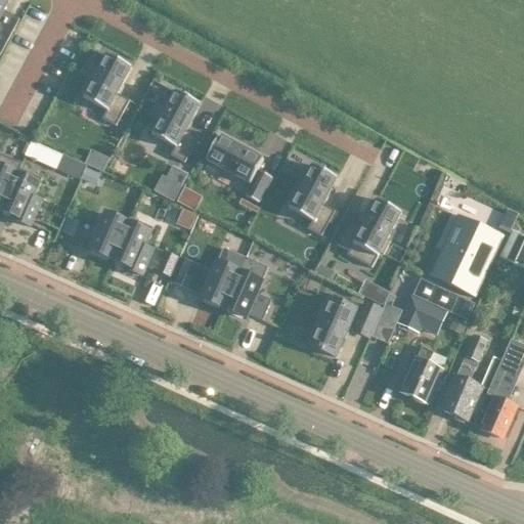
[(0,0),(0,51),(1,52),(18,18),(3,10),(8,0),(0,0)]
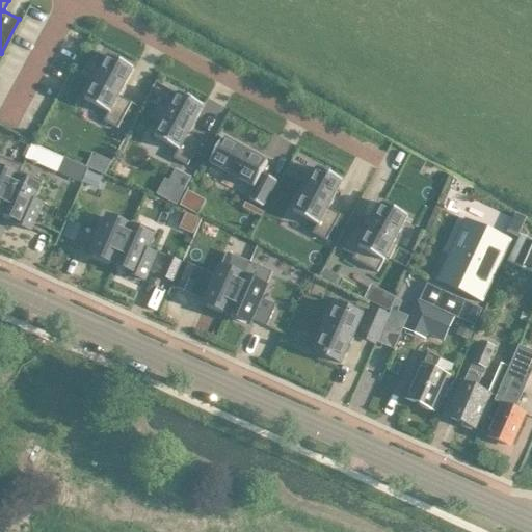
[(85,95),(83,99),(107,111),(103,120),(116,127),(131,101),(118,95),(133,68),(108,54),(92,81),(89,80),(82,92),(85,95)]
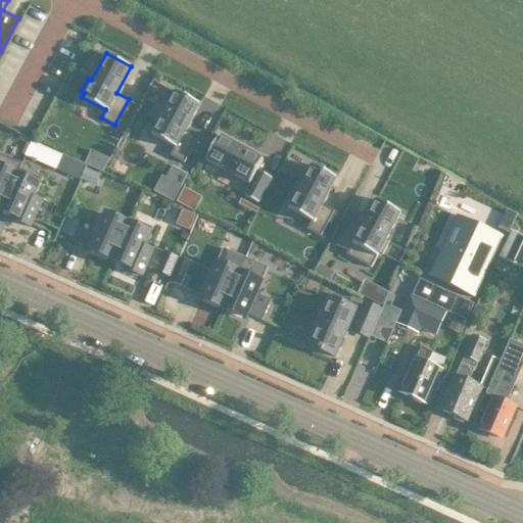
[(167,105),(162,103),(155,117),(158,120),(150,134),(174,146),(170,154),(183,161),(197,136),(185,130),(199,103),(174,90),(167,105)]
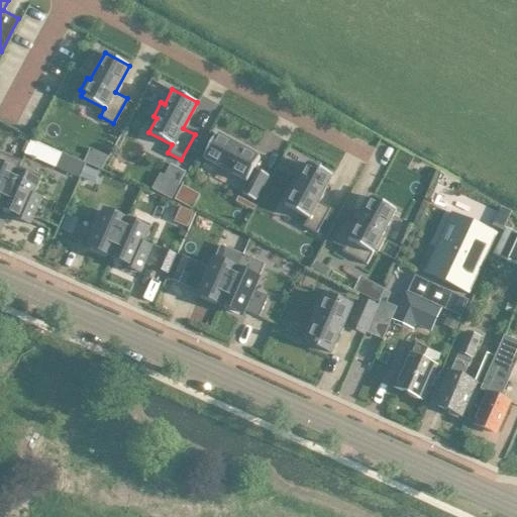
[(268,175),(253,167),(259,157),(215,133),(202,158),(246,181),(240,192),(253,199),(268,175)]
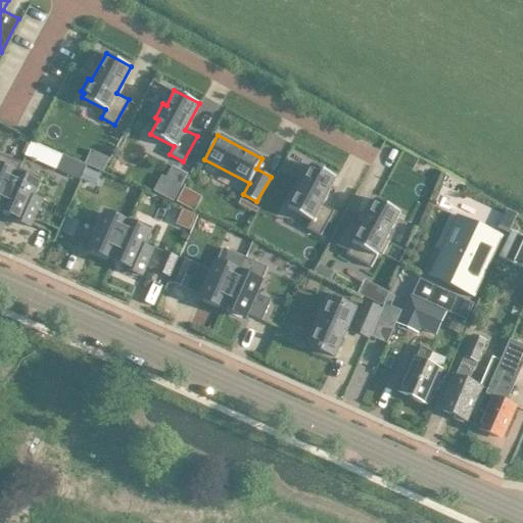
[(84,162),(86,163),(101,171),(108,156),(90,148),(84,162)]
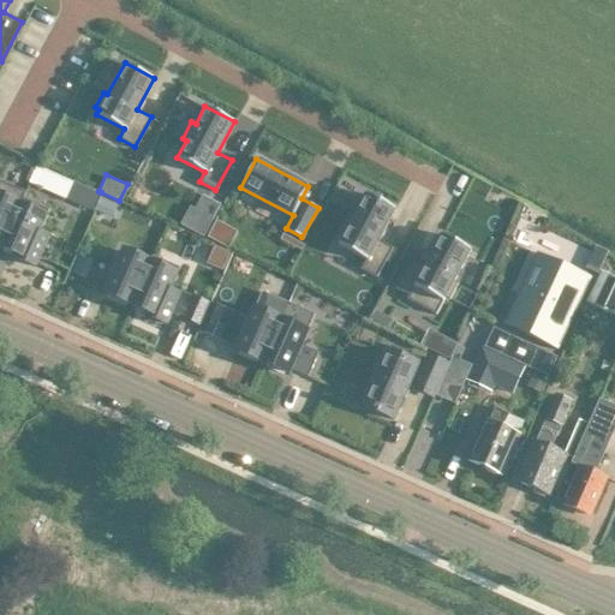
[(0,243),(22,197),(25,191),(0,179),(0,243)]
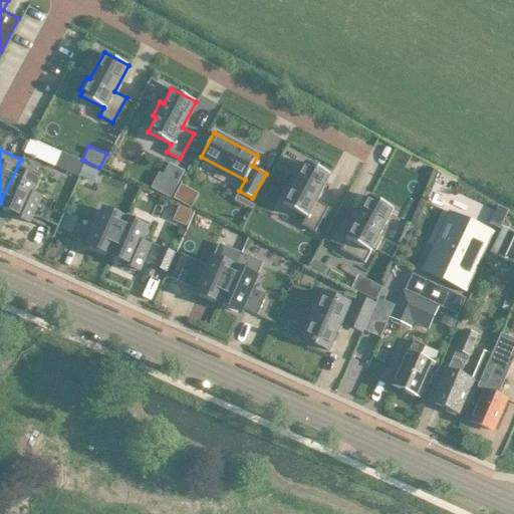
[(54,164),(77,175),(84,161),(82,160),(60,151),(54,164)]
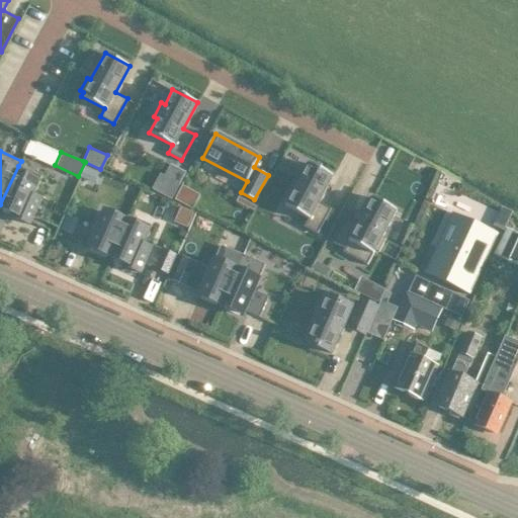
[(318,201),(332,175),(308,162),(299,177),(296,175),(289,189),(292,190),(284,205),(308,218),(304,226),(317,233),(331,207),(318,201)]
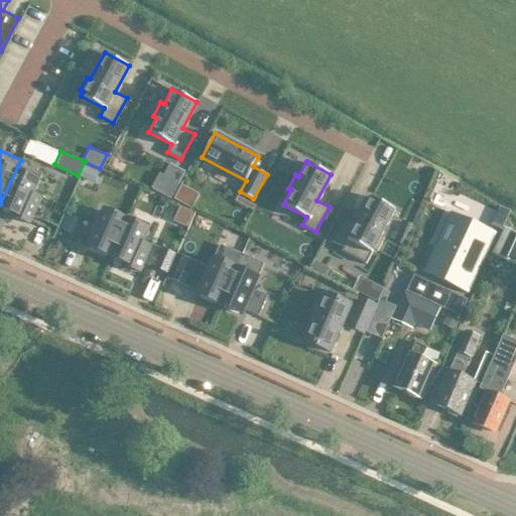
[(169,163),(162,174),(177,182),(184,171),(169,163)]
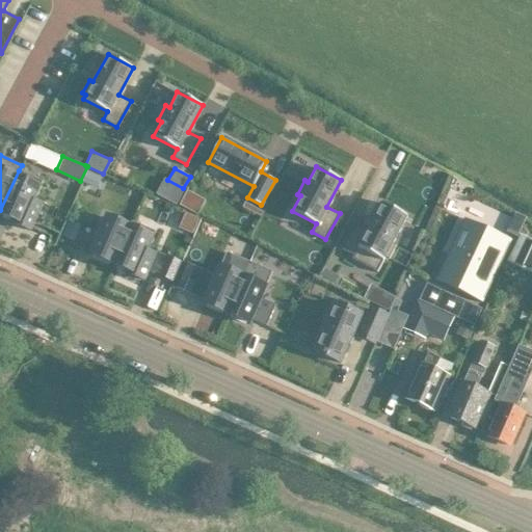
[(19,170),(0,210),(0,213),(15,220),(14,221),(28,229),(41,204),(32,200),(41,180),(19,170)]
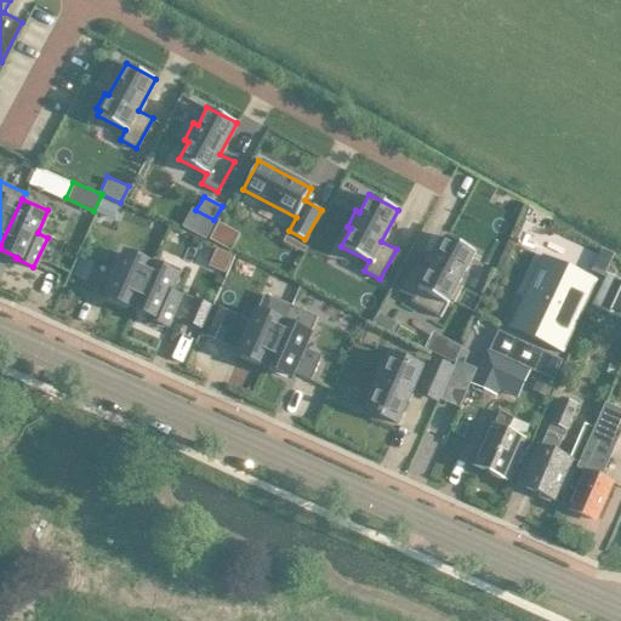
[(453,300),(461,285),(457,283),(474,251),(445,235),(428,266),(414,258),(398,289),(412,296),(410,301),(439,317),(449,298),(453,300)]
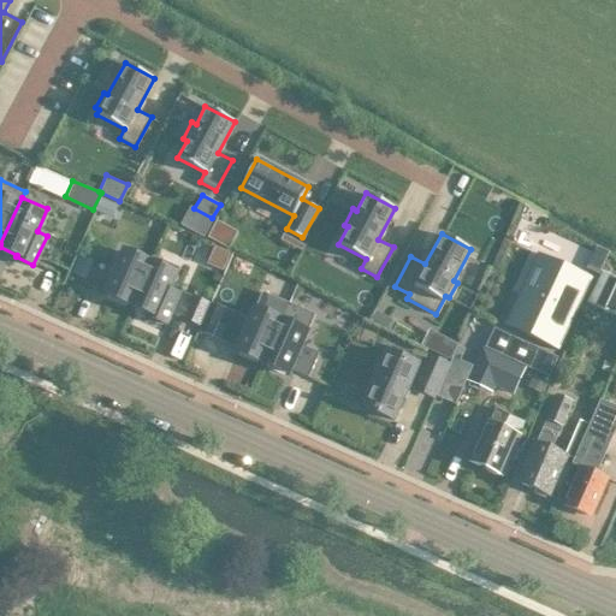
[(594,249),(586,267),(598,273),(599,268),(605,255),(608,252),(608,250),(602,248),(596,246),(594,249)]
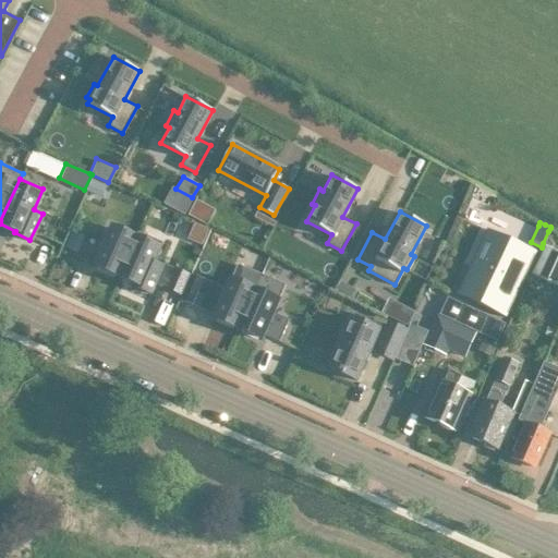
[(117,275),(134,237),(111,227),(95,264),(117,275)]
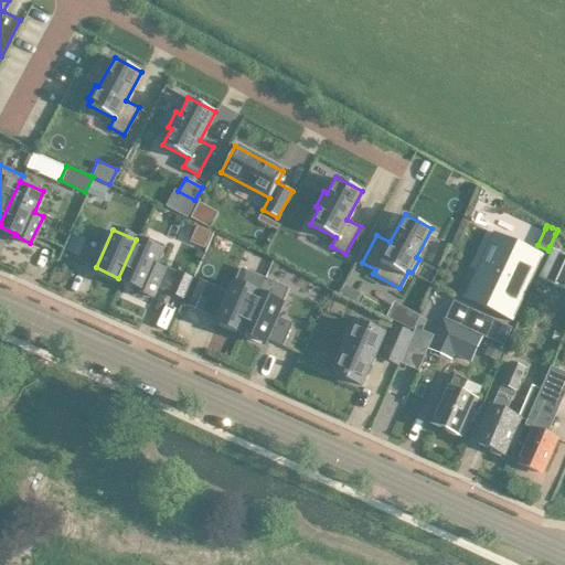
[(493,238),(467,295),(462,294),(461,297),(511,320),(513,317),(509,315),(536,255),(541,256),(542,253),(492,230),(490,233),(494,235),(493,238)]
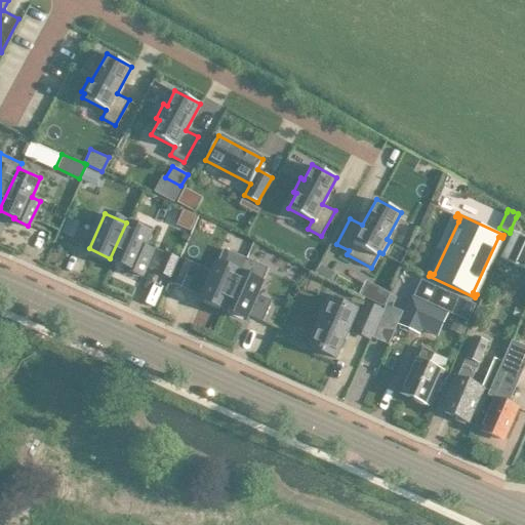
[(67,215),(61,230),(68,234),(74,218),(67,215)]
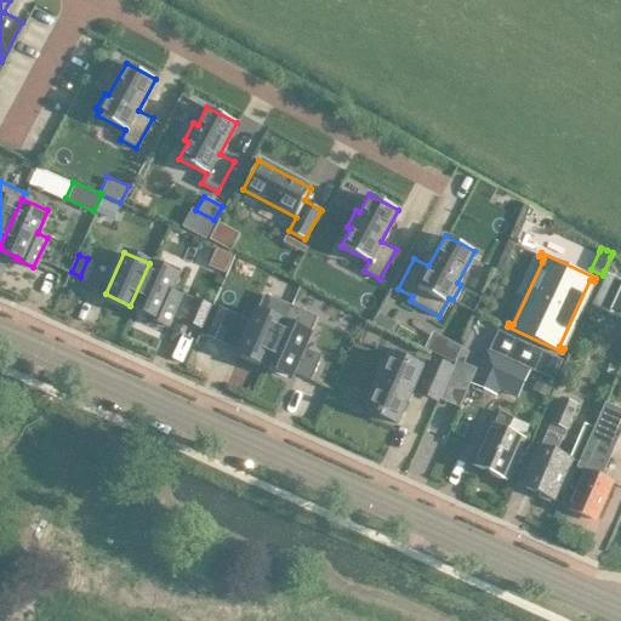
[(149,263),(130,306),(151,314),(149,317),(166,325),(180,296),(170,291),(180,268),(153,256),(149,263)]
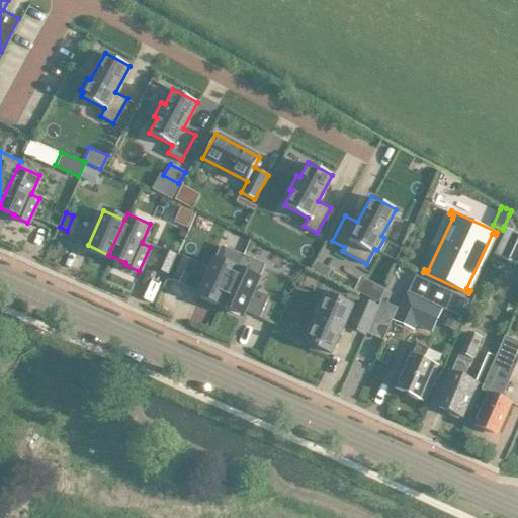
[(503,230),(492,253),(517,264),(517,232),(504,226),(503,230)]
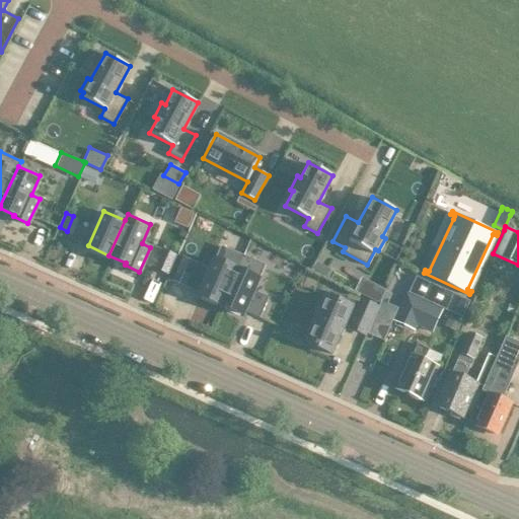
[(214,258),(199,294),(221,304),(236,269),(242,253),(221,244),(214,260),(214,258)]
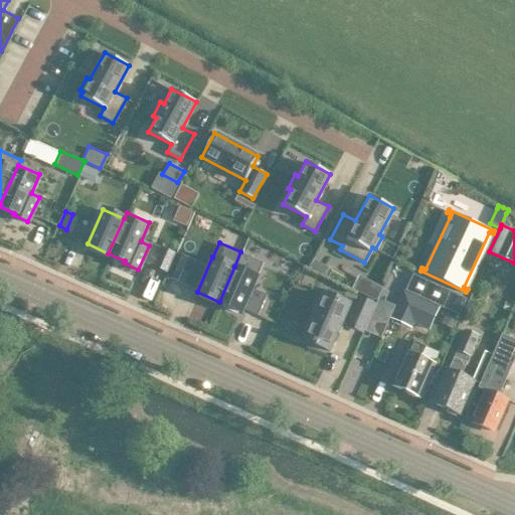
[(167,271),(175,251),(161,245),(153,265),(167,271)]
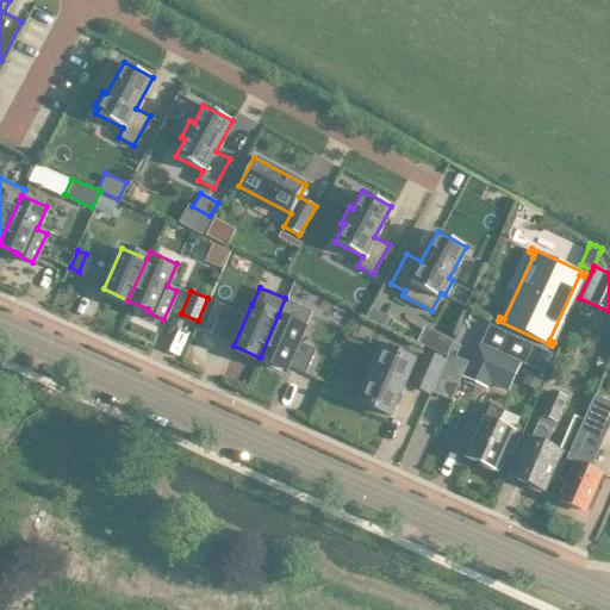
[(207,298),(198,321),(195,325),(222,337),(235,309),(207,297),(207,298)]
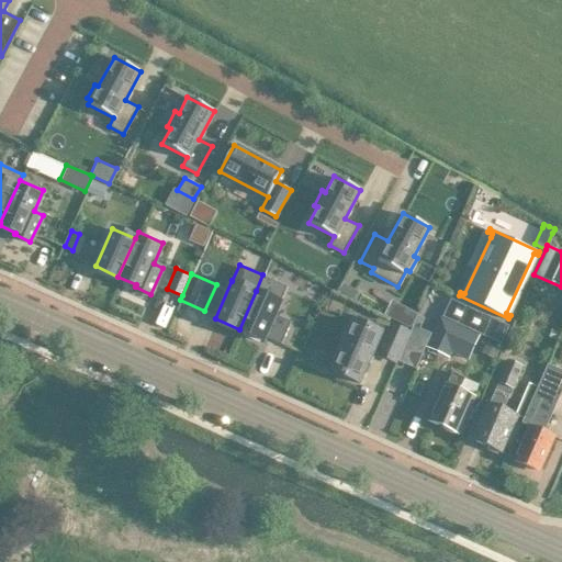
[(256,291),(239,329),(262,340),(265,336),(280,343),(290,321),(274,314),(280,302),(287,285),(262,274),(256,291)]
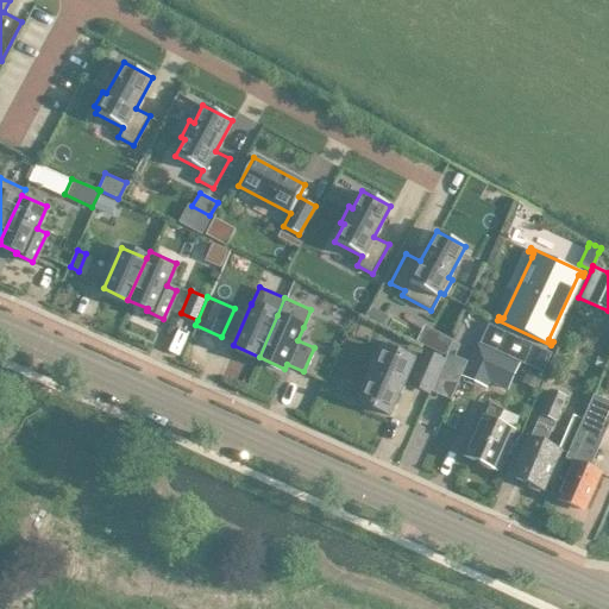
[(489,325),(481,343),(501,352),(541,372),(550,355),(489,325)]
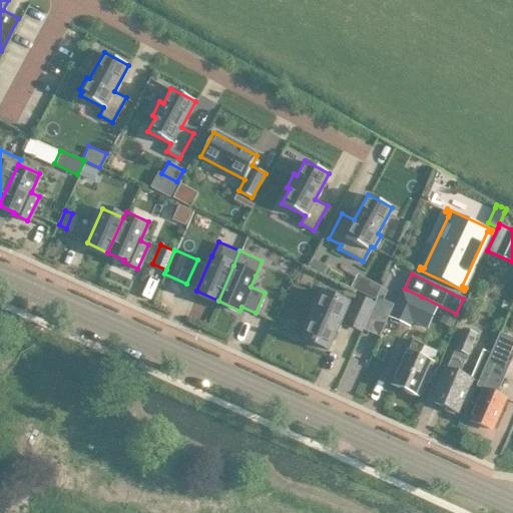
[(370,280),(363,293),(373,298),(379,285),(370,280)]
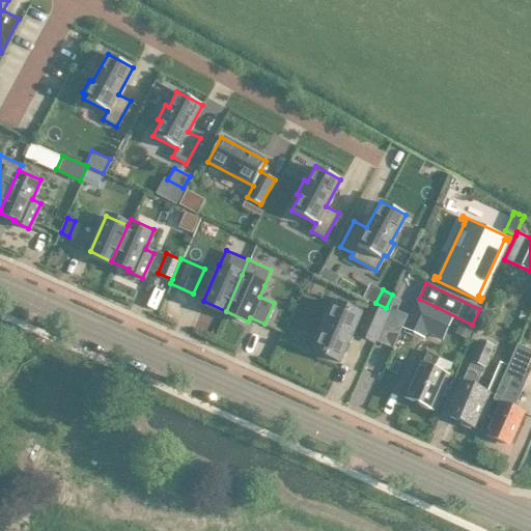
[(319,333),(313,348),(339,360),(362,308),(336,297),(327,318),(323,316),(316,332),(319,333)]
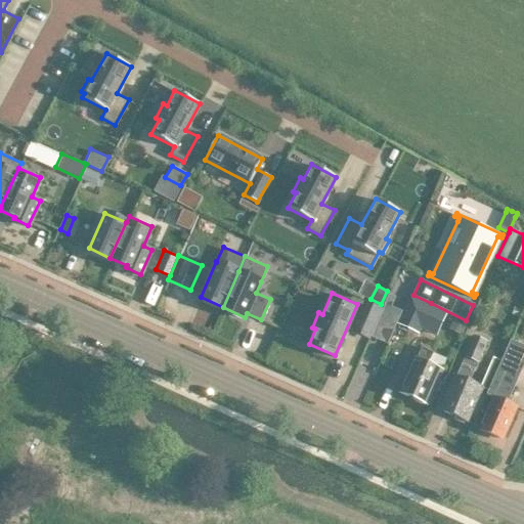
[(400,310),(396,321),(418,332),(420,325),(431,303),(413,295),(408,293),(400,310)]
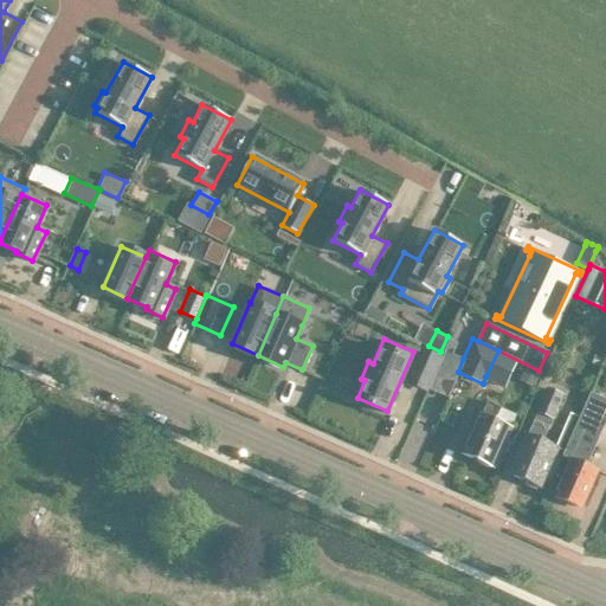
[(421,350),(408,380),(425,388),(438,358),(421,350)]
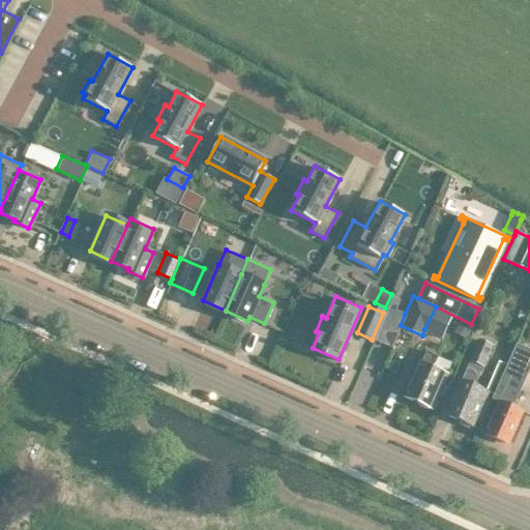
[(459,321),(453,330),(466,336),(471,327),(459,321)]
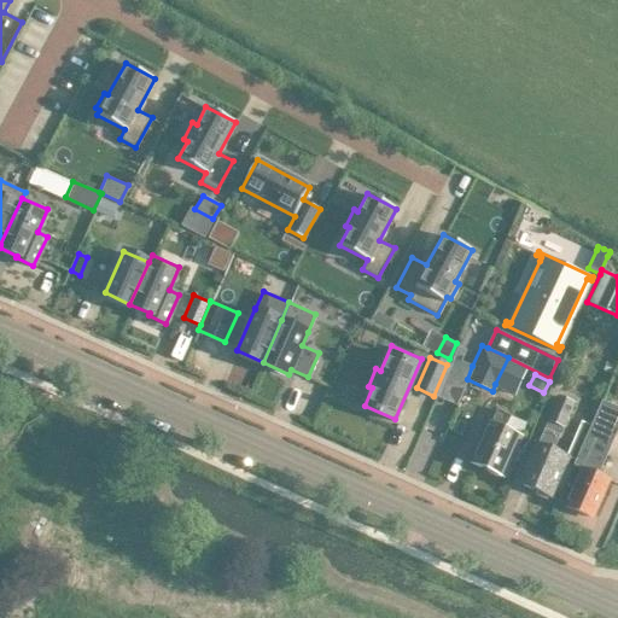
[(552,450),(558,436),(560,437),(575,401),(559,395),(544,431),(538,444),(532,442),(528,454),(532,456),(520,484),(551,497),(554,488),(561,491),(572,467),(565,465),(567,458),(552,450)]
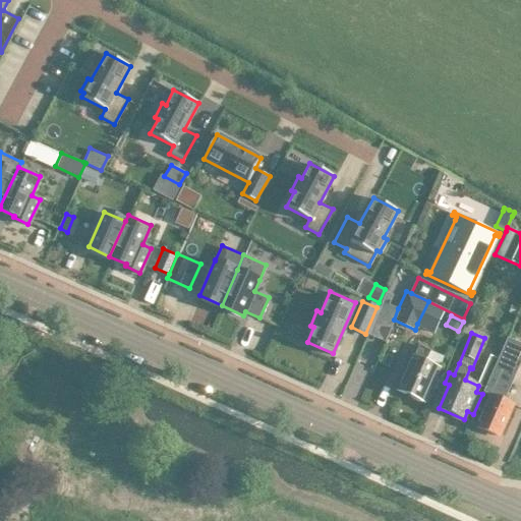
[(490,395),(478,423),(501,433),(514,404),(503,399),(519,359),(520,355),(520,342),(507,336),(501,351),(498,356),(484,387),(482,391),(490,395)]
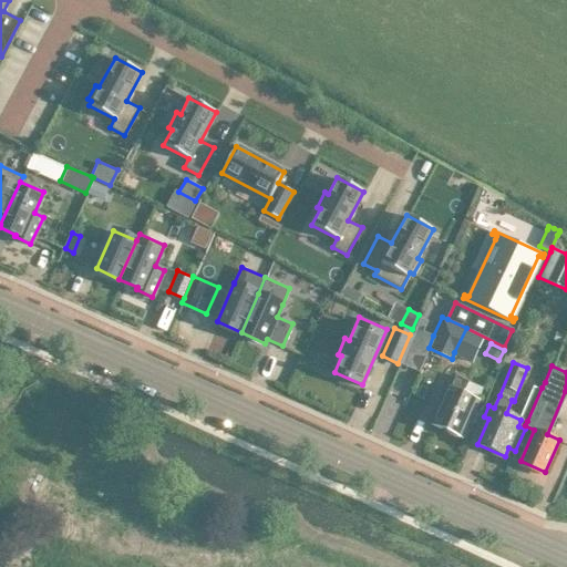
[(431,424),(461,437),(476,400),(462,393),(467,381),(455,375),(450,389),(447,388),(431,424)]
